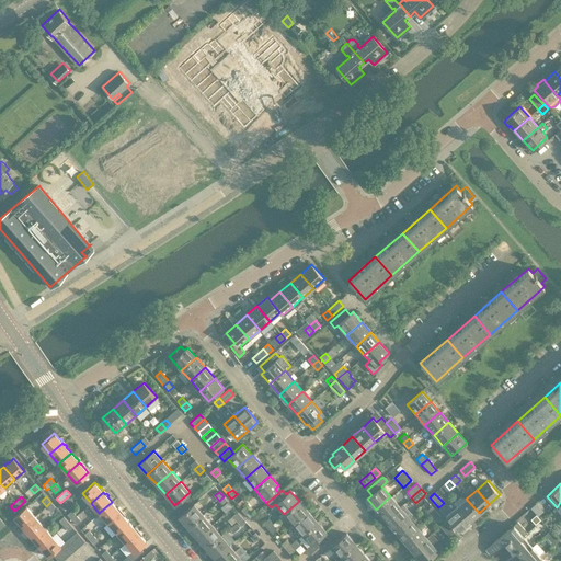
[(224,505),(228,502),(224,496),(219,501),(224,505)]
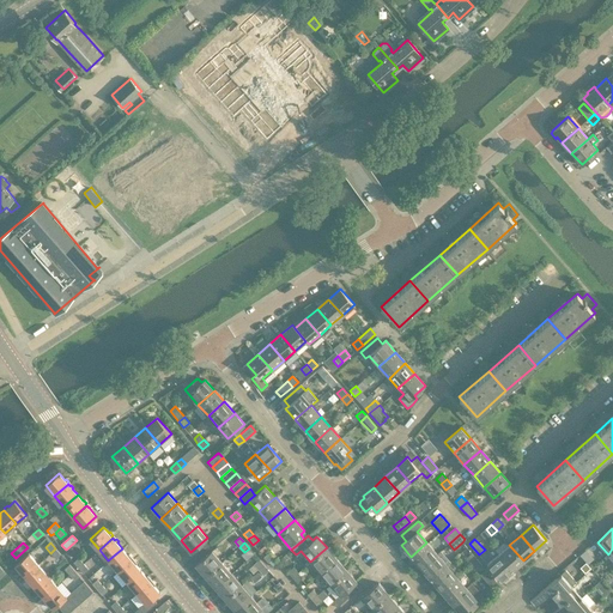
[(420,568),(436,553),(426,542),(411,557),(420,568)]
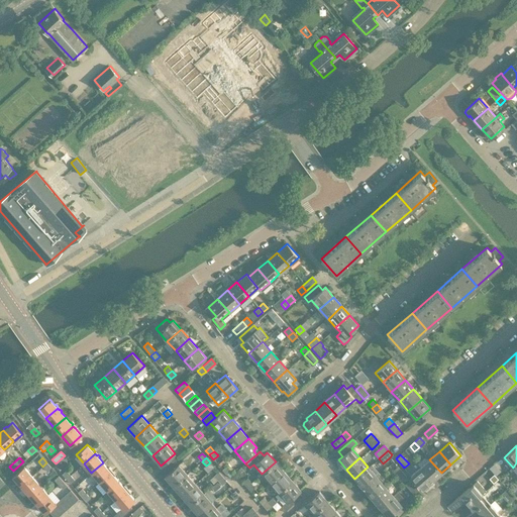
[(432,481),(441,473),(429,459),(420,468),(432,481)]
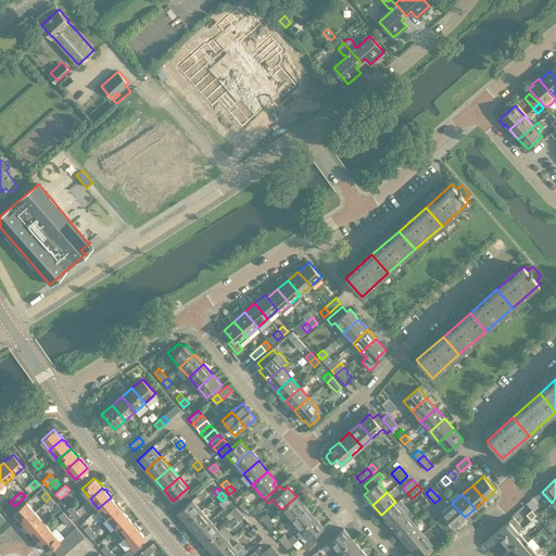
[(63,505),(68,501),(65,496),(60,501),(63,505)]
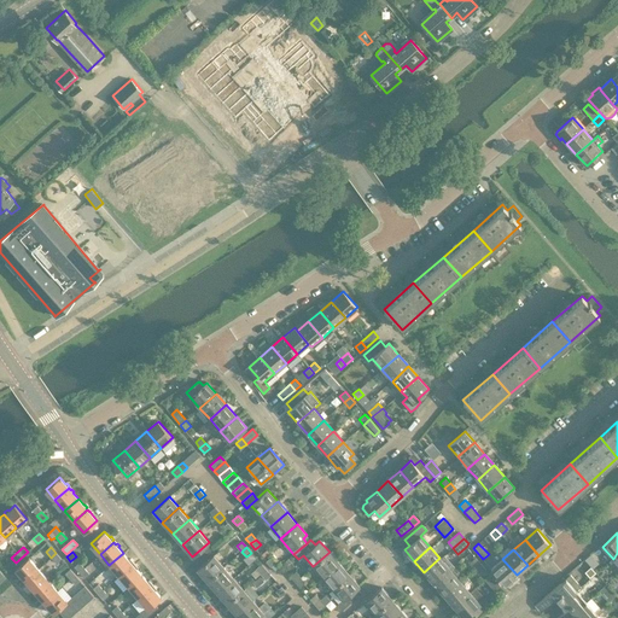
[(322,578),(339,564),(330,552),(313,566),(322,578)]
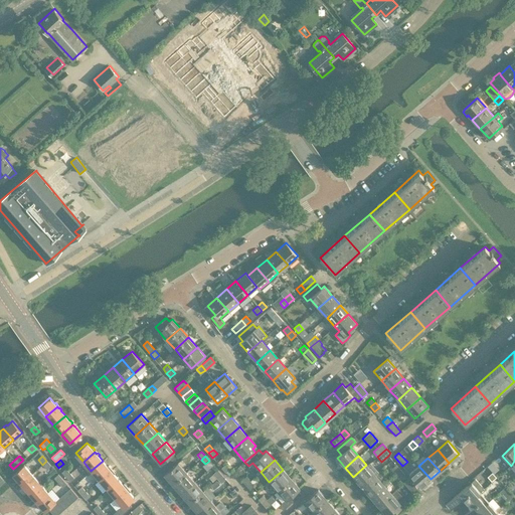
[(51,466),(50,465),(46,461),(42,465),(47,469),(51,466)]
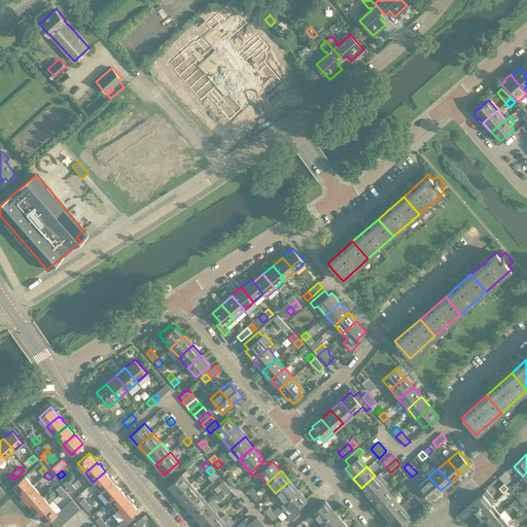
[(105,471),(93,482),(101,491),(113,481),(112,480),(113,479),(111,476),(110,477),(105,471)]
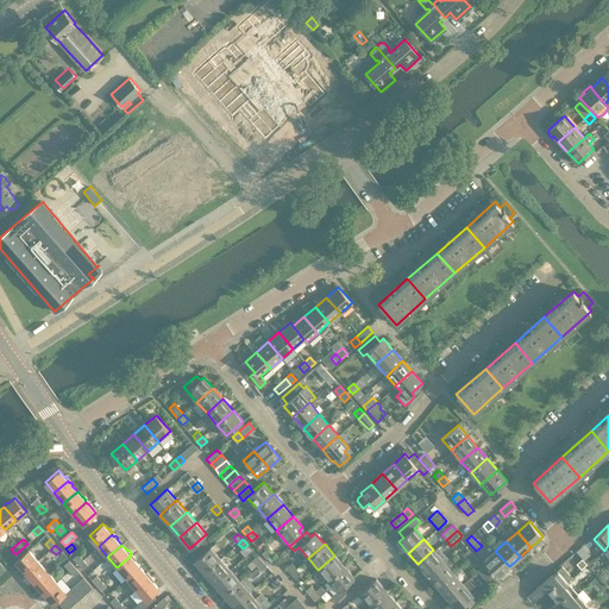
[(203,572),(221,558),(211,546),(194,562),(203,572)]
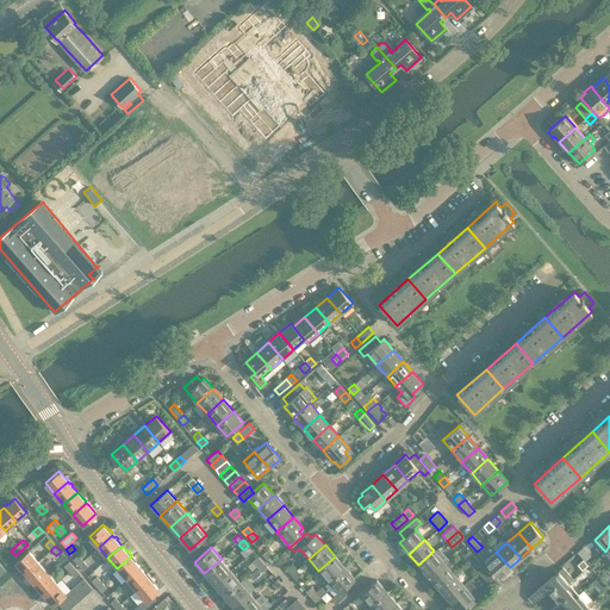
[(29,551),(16,561),(20,568),(19,568),(23,572),(24,571),(25,572),(38,561),(29,551)]
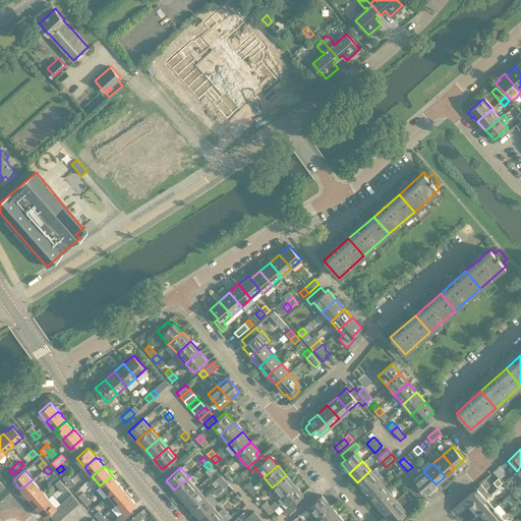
[(233,474),(229,470),(224,474),(228,478),(229,477),(232,480),(236,477),(233,474)]
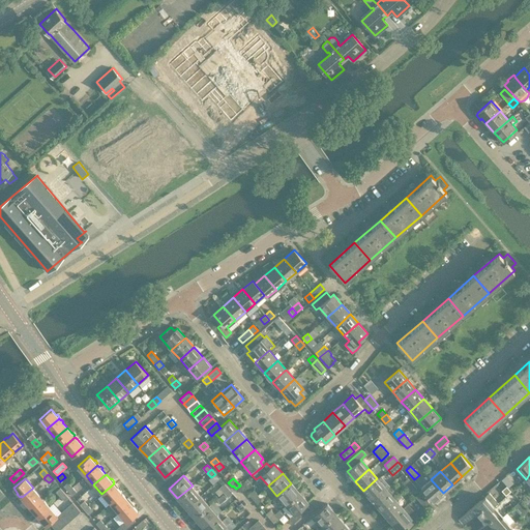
[(372,500),(386,489),(377,478),(363,491),(372,500)]
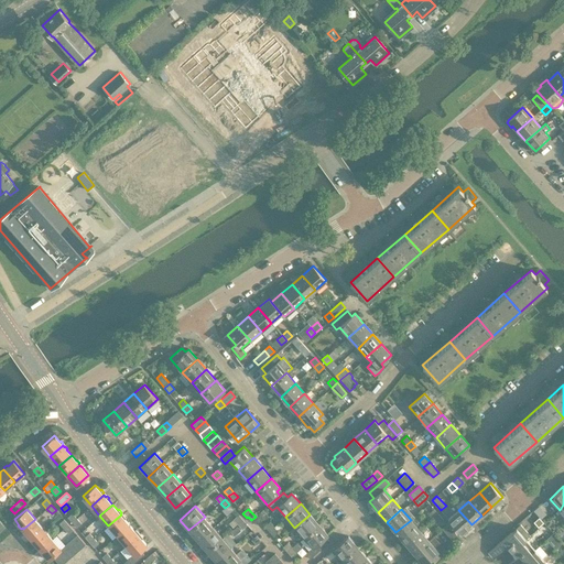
[(433,518),(438,513),(434,509),(429,513),(433,518)]
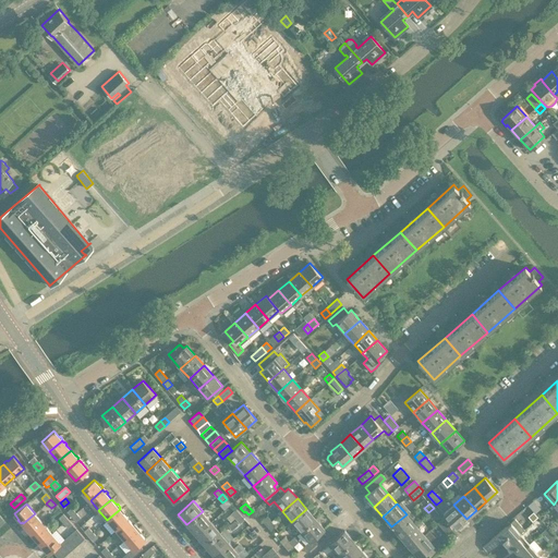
[(456,528),(466,519),(453,505),(444,513),(456,528)]
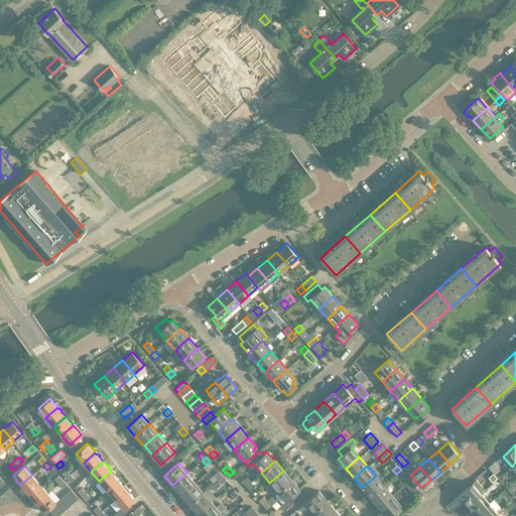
[(66,478),(71,474),(67,470),(61,473),(66,478)]
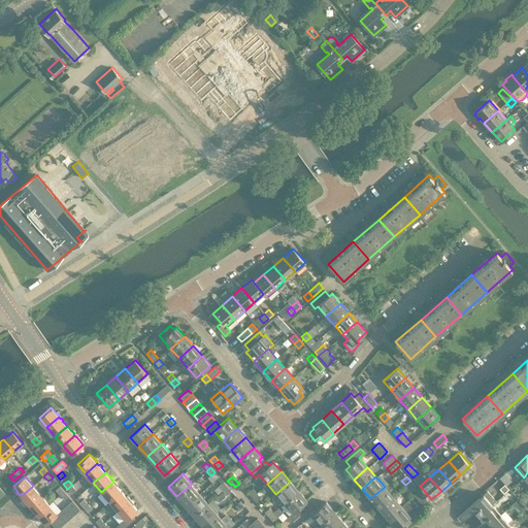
[(409,491),(415,486),(410,481),(405,485),(409,491)]
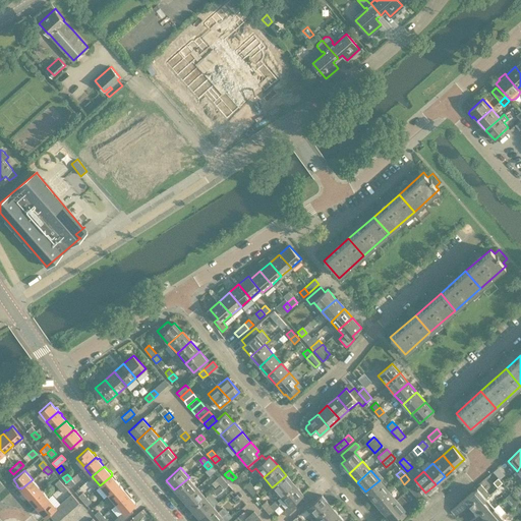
[(112,475),(100,485),(108,495),(119,484),(115,479),(116,478),(114,475),(113,476),(112,475)]
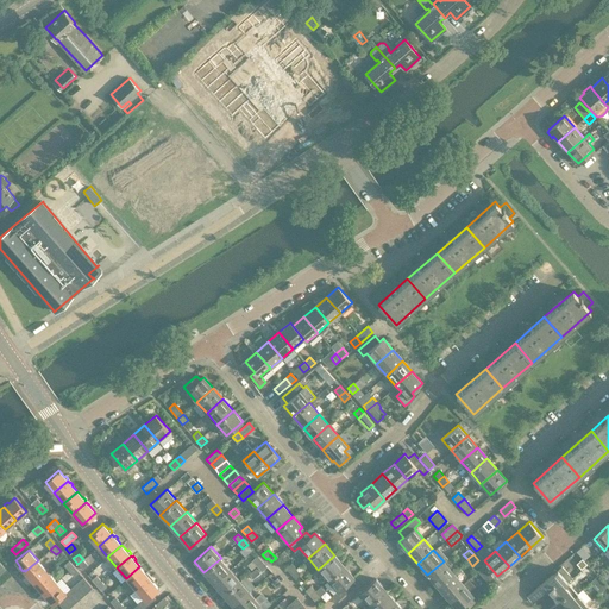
[(327,581),(344,566),(334,556),(318,570),(327,581)]
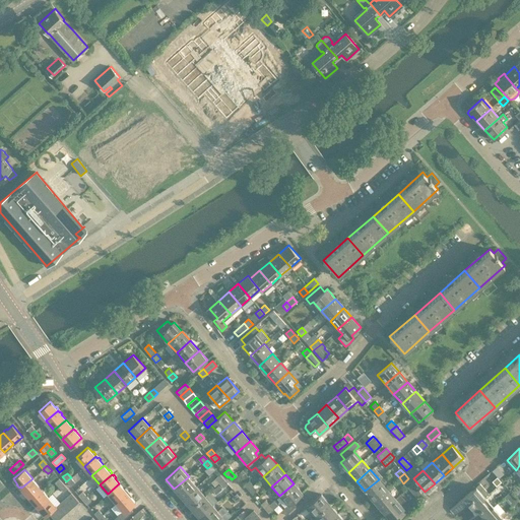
[(219,483),(223,479),(220,475),(215,478),(219,483)]
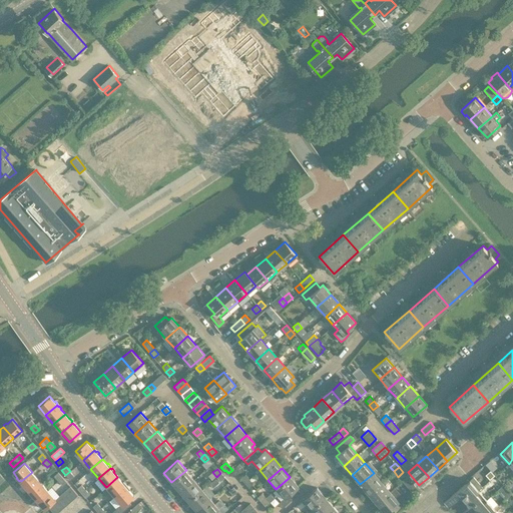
[(180,492),(194,480),(186,470),(171,482),(180,492)]
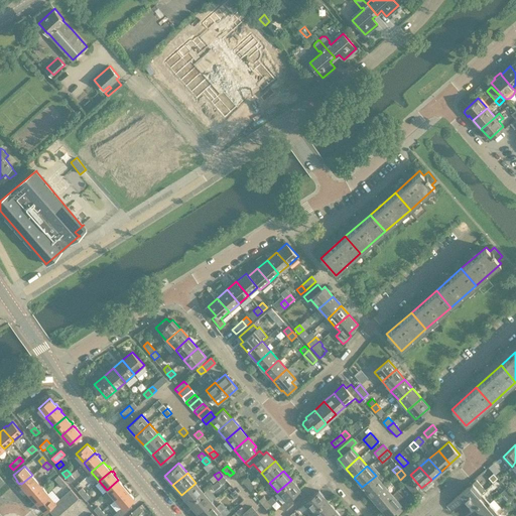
[(70,483),(75,479),(71,474),(66,478),(70,483)]
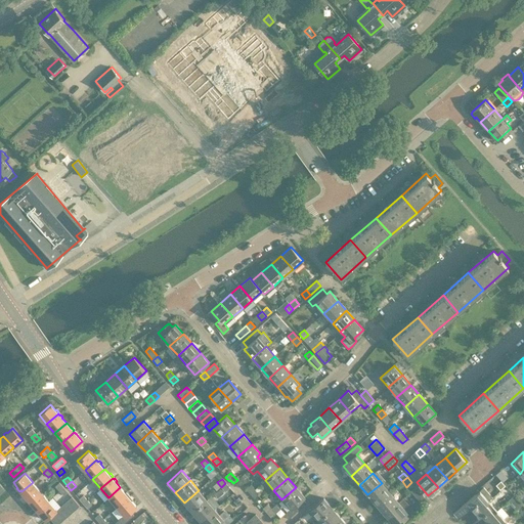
[(33,482),(22,491),(23,493),(22,494),(24,496),(25,495),(30,501),(41,491),(33,482)]
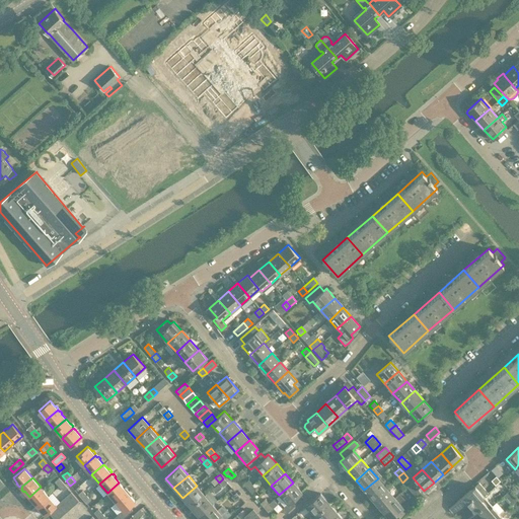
[(59,487),(63,483),(59,477),(55,482),(59,487)]
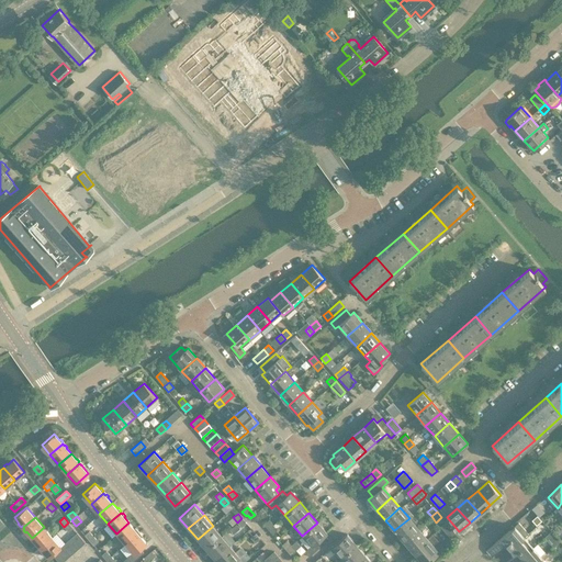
[(403,540),(418,528),(409,518),(394,530),(403,540)]
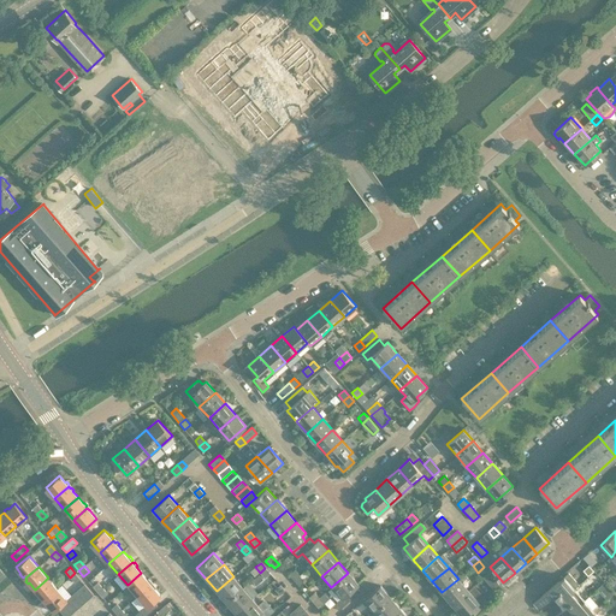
[(294,580),(300,575),(295,570),(289,575),(294,580)]
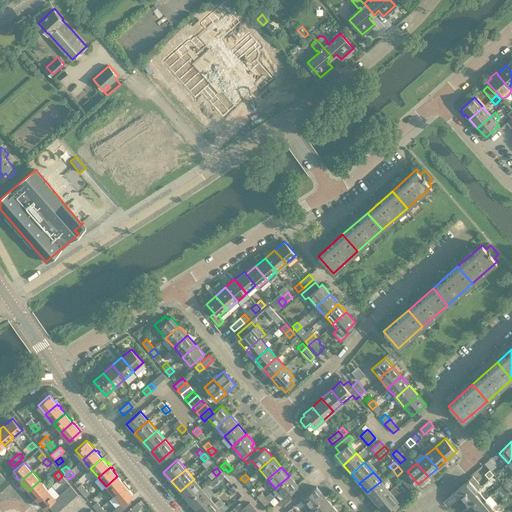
[(409,489),(414,485),(406,475),(401,480),(409,489)]
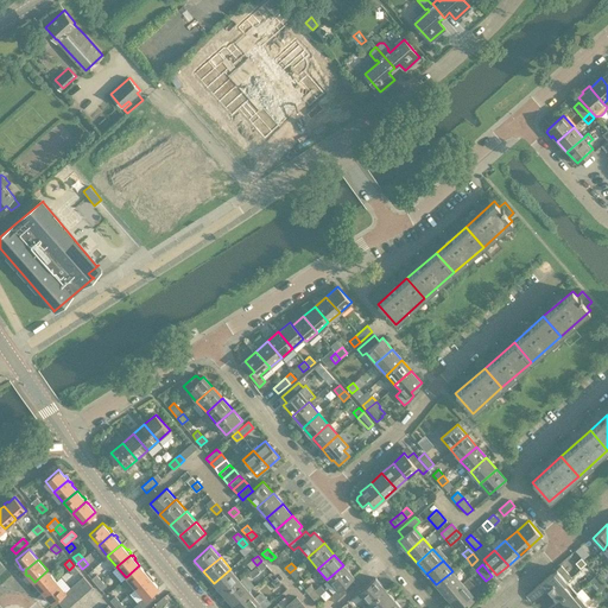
[(78,571),(74,565),(69,570),(74,576),(78,571)]
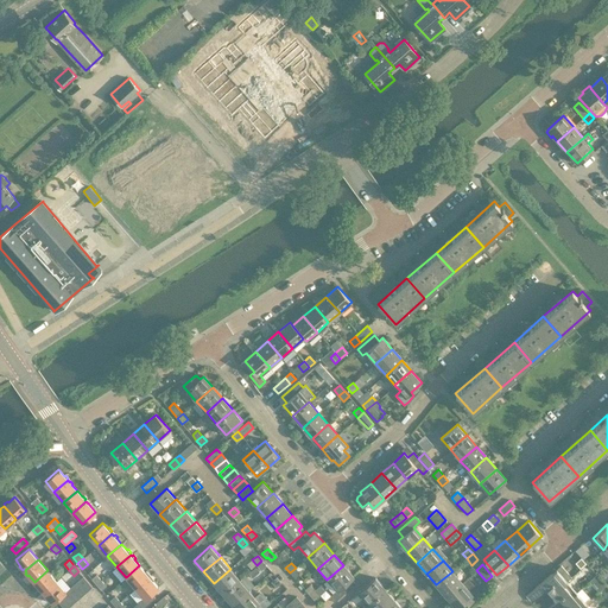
[(139,565),(126,577),(135,588),(149,576),(149,575),(150,574),(146,570),(145,571),(139,565)]
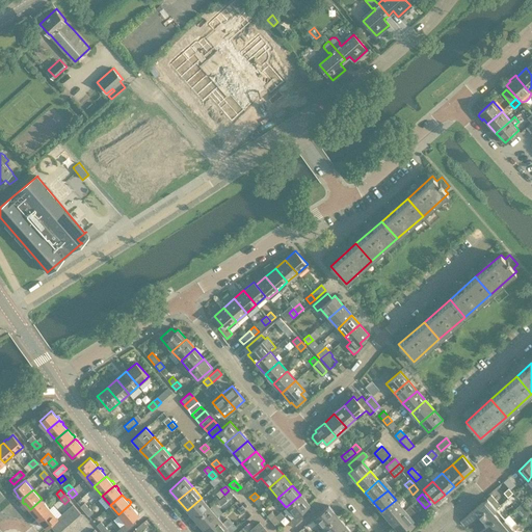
[(307,506),(309,505),(300,495),(286,507),(294,516),(297,514),(307,506)]
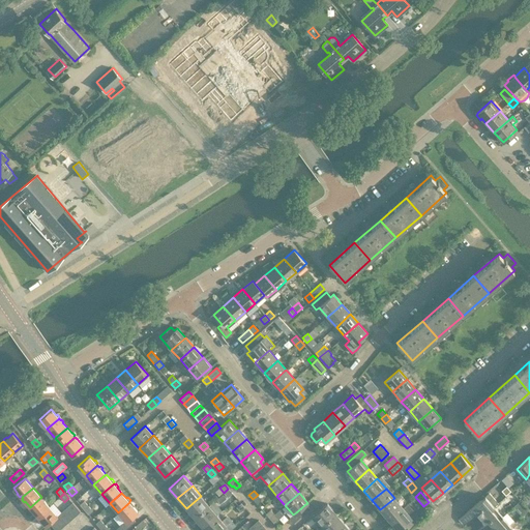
[(487,496),(460,520),(464,524),(476,512),(480,518),(498,503),(497,501),(490,493),(487,496)]
